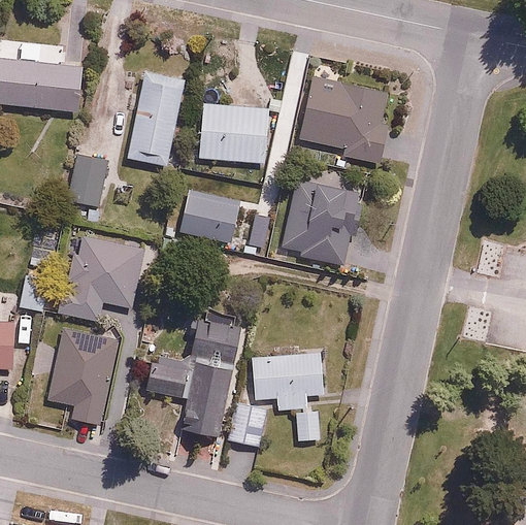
[(85,66),(0,58),(0,102),(81,110),(85,66)]
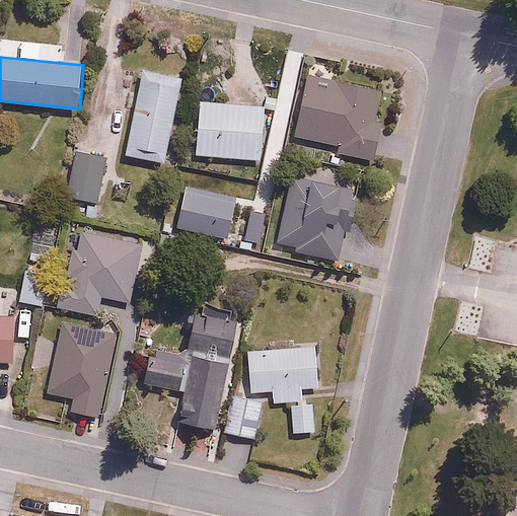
[(164,162),(181,77),(143,69),(126,155),(164,162)]
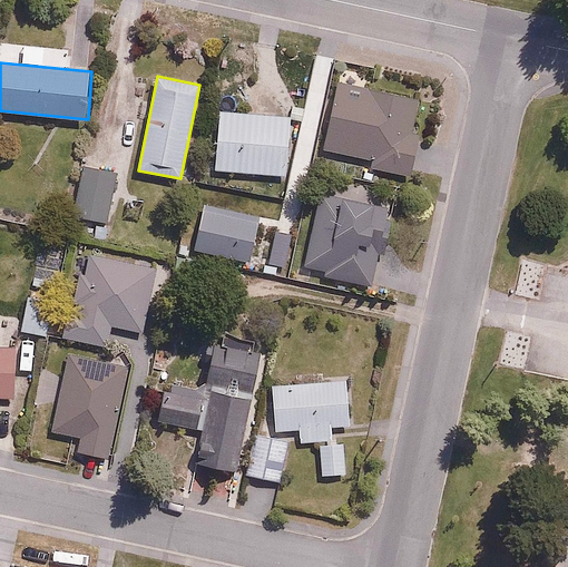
[(369,170),(411,179),(418,147),(404,145),(414,98),(338,81),(323,152),(371,162),(369,170)]
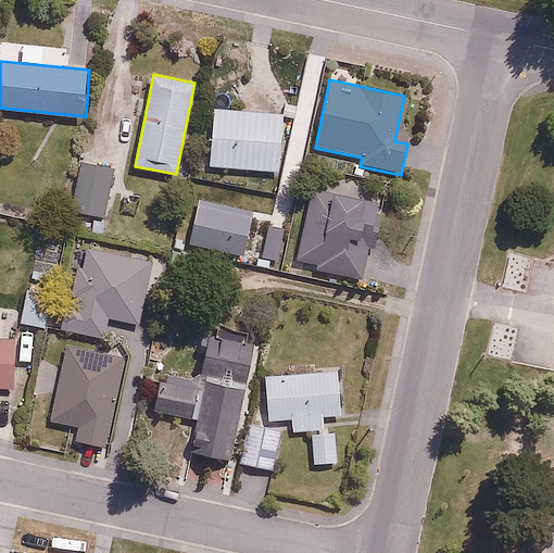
[(285,111),(213,110),(212,171),(284,172),(285,111)]
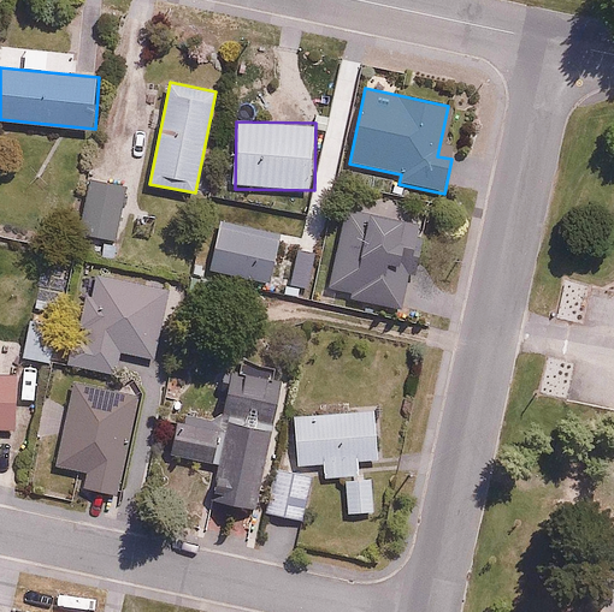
[(114,243),(124,188),(87,182),(78,237),(114,243)]
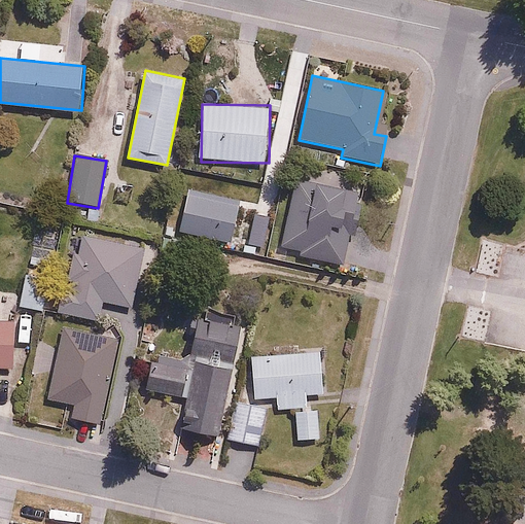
[(298,257),(345,266),(357,189),(295,178),(284,247),(299,250),(298,257)]
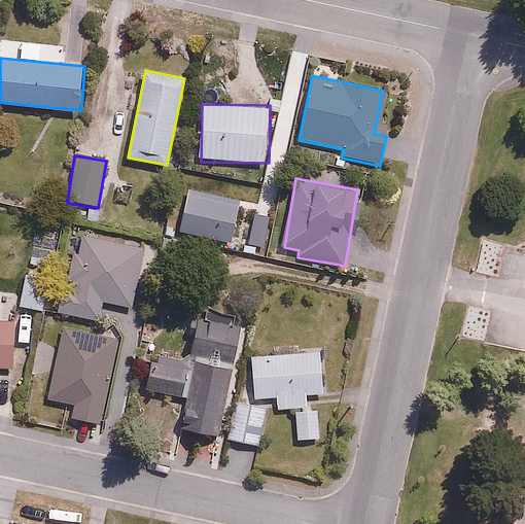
[(101,305),(142,312),(147,288),(136,286),(143,247),(81,236),(66,314),(98,320),(101,305)]
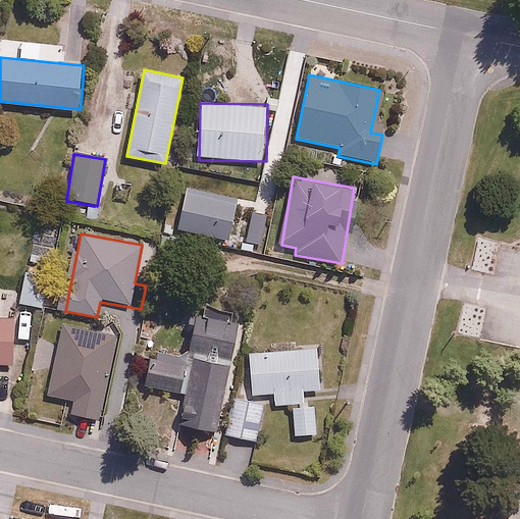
[(44,307),(50,274),(23,269),(17,302),(44,307)]
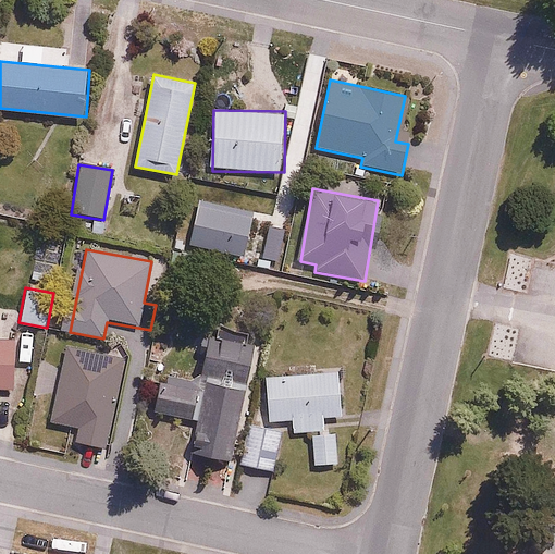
[(204,383),(161,373),(149,423),(192,433),(187,452),(233,463),(259,346),(214,335),(204,383)]
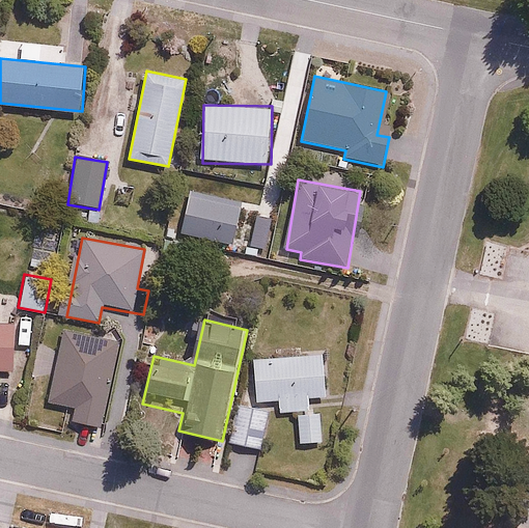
[(0,370),(15,370),(14,322),(0,322),(0,370)]
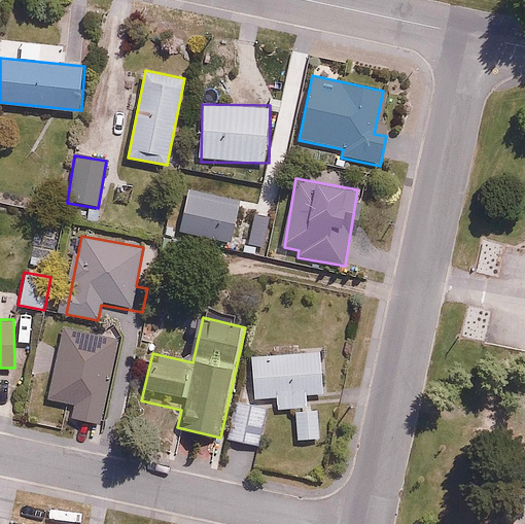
[(62,324),(48,402),(72,406),(69,419),(103,425),(119,335),(62,324)]
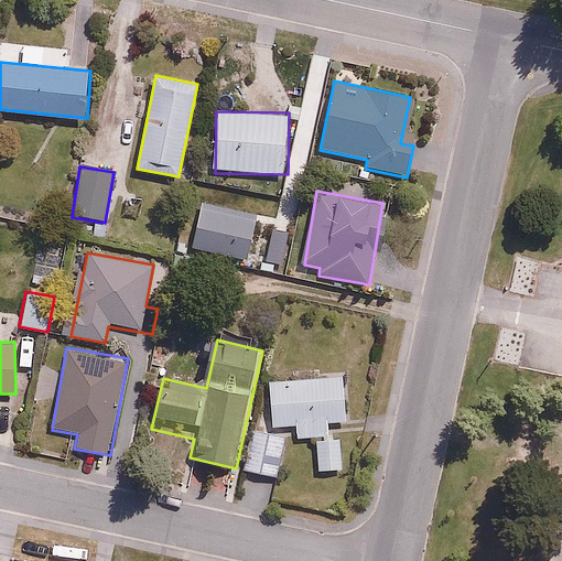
[(268,381),(271,428),(294,425),(295,440),(314,439),(328,438),(327,423),(347,421),(344,376),(268,381)]
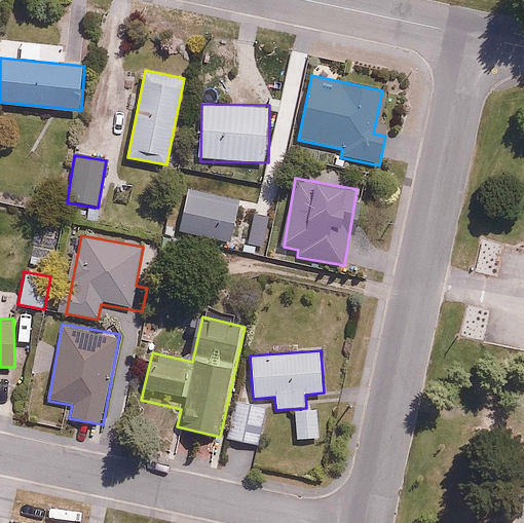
[(260,445),(266,410),(234,405),(228,440),(260,445)]
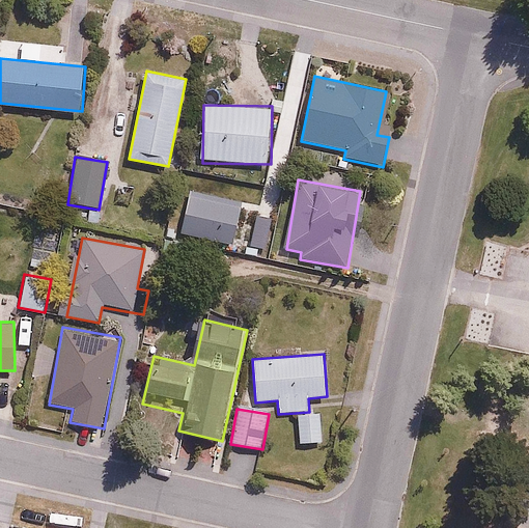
[(309,412),(296,413),(299,444),(325,442),(323,411),(309,412)]
